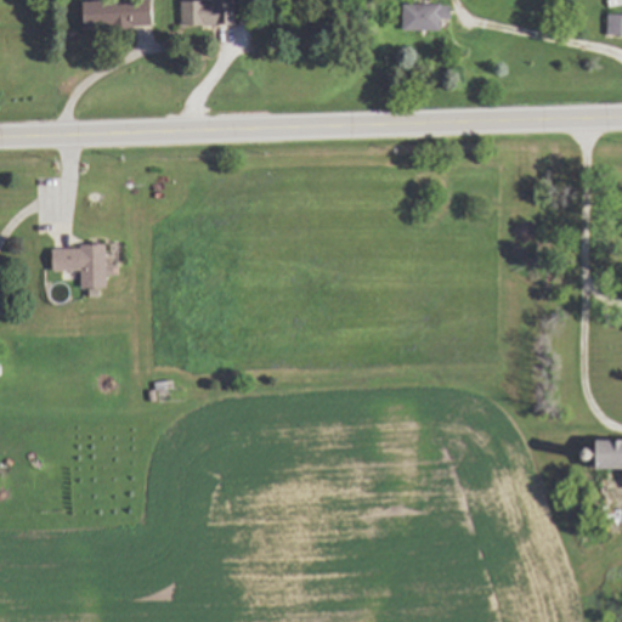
[(83,29),(154,28),(154,0),(83,1),(83,29)]
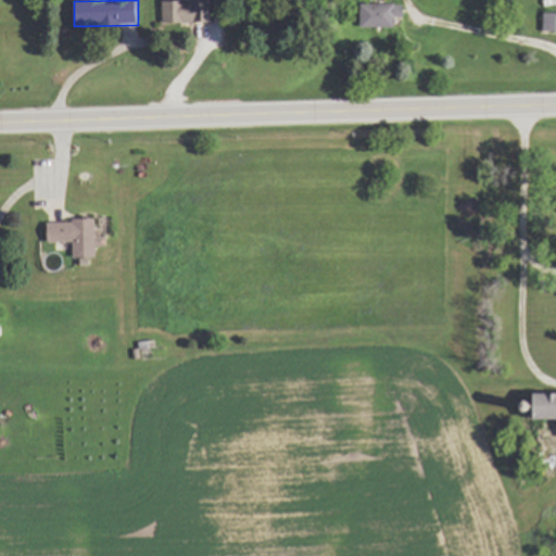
[(163,24),(213,24),(212,0),(190,0),(190,2),(163,2),(163,24)]
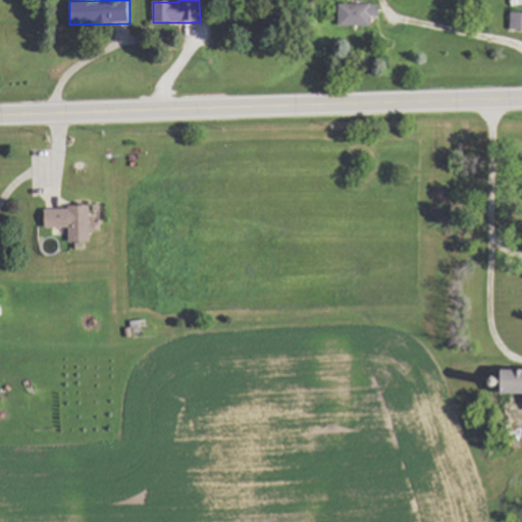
[(379,15),(379,4),(340,4),(340,27),(372,27),(372,15),(379,15)]
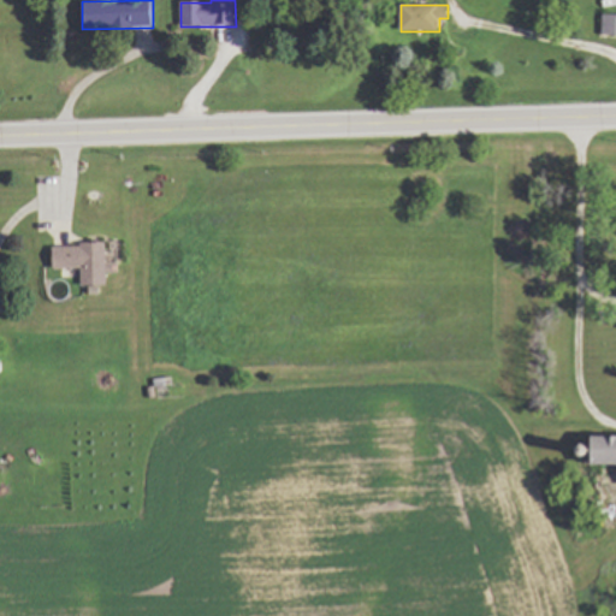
[(602,35),(615,34),(615,17),(602,18),(602,35)]
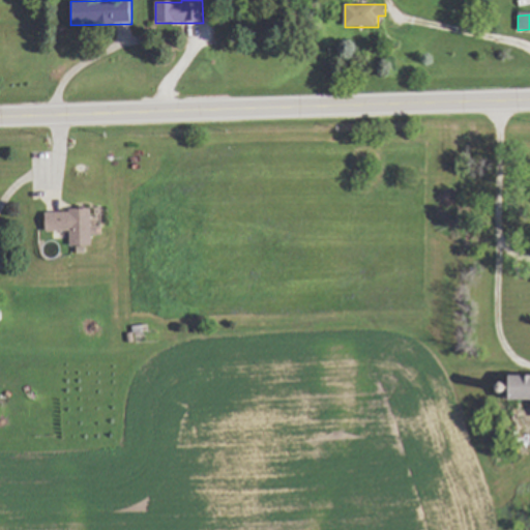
[(46,232),(70,232),(71,246),(92,246),(91,210),(46,211),(46,232)]
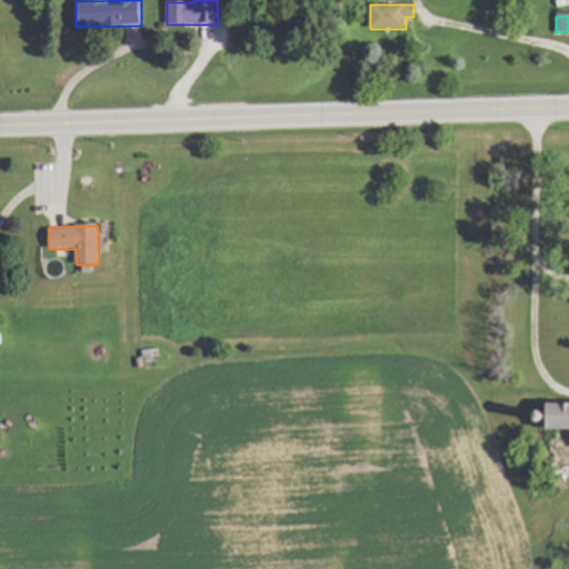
[(568,403),(549,403),(549,430),(568,430),(568,403)]
